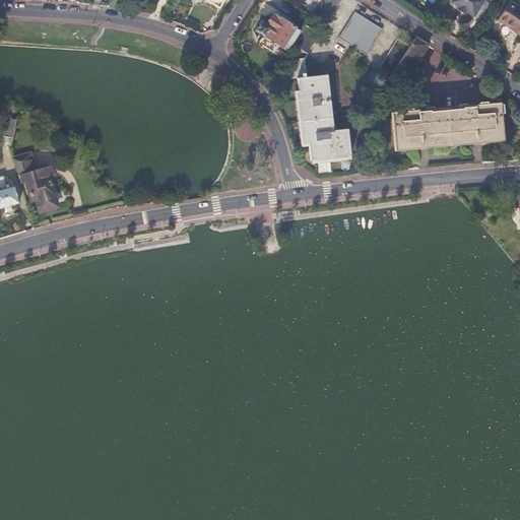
[(318,0),(316,4),(310,14),(325,24),(340,0),(318,0)]
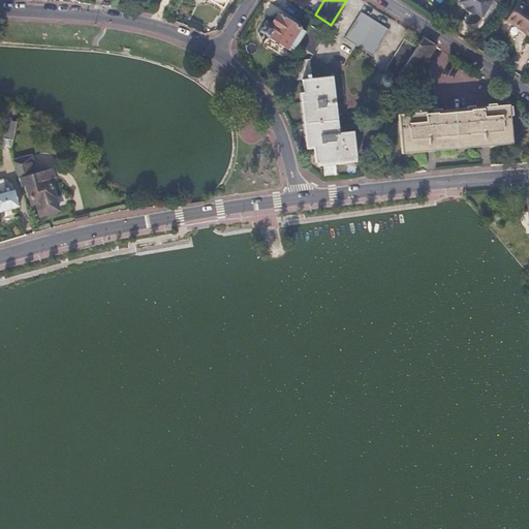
[(459,0),(459,2),(465,6),(475,12),(481,17),(484,16),(489,19),(498,4),(492,0),(459,0)]
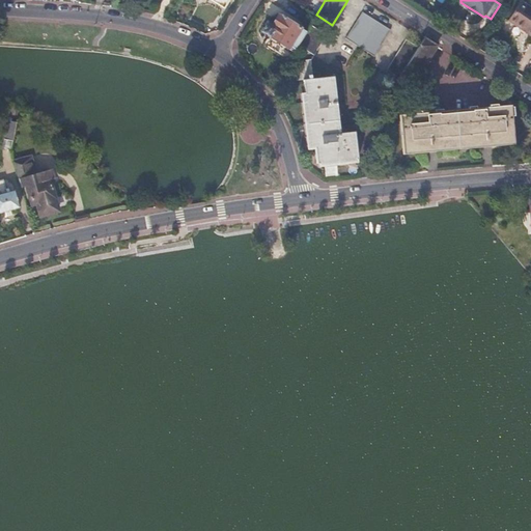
[(530,7),(519,1),(507,20),(522,30),(524,28),(530,32),(530,7)]
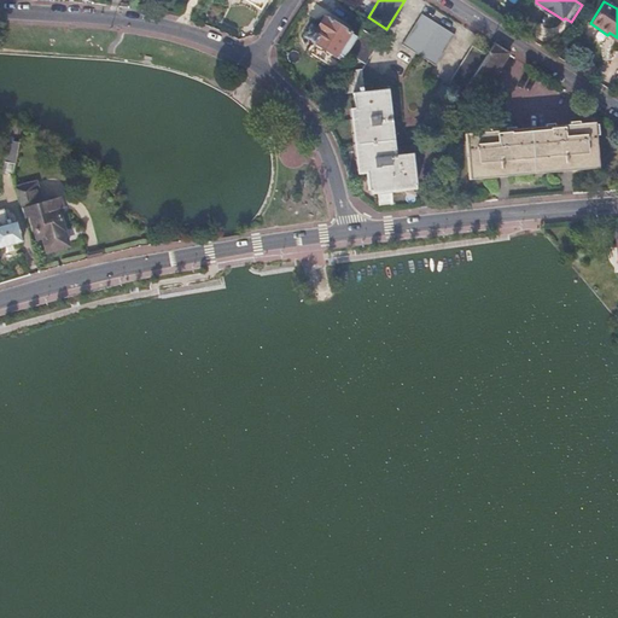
[(555,15),(543,7),(542,11),(553,18),(555,15)]
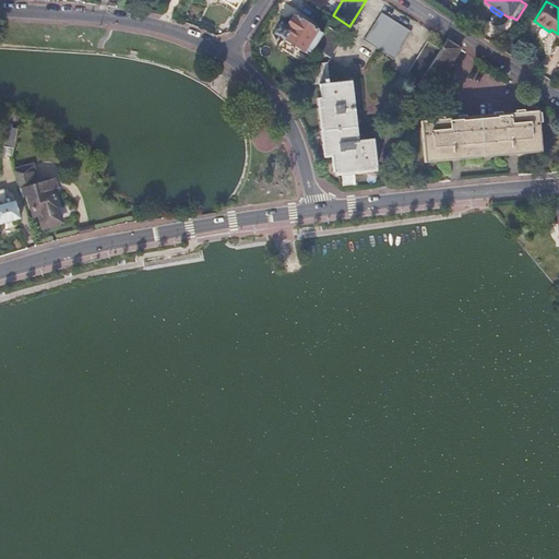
[(411,32),(380,12),(363,39),(393,60),(411,32)]
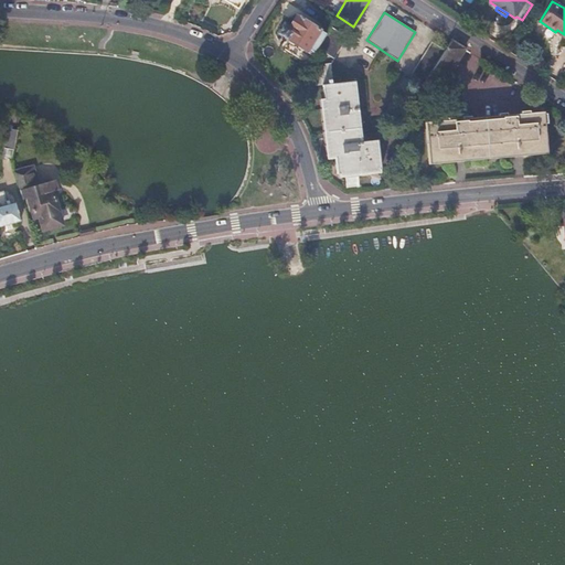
[(308,50),(312,53),(317,46),(326,33),(297,16),(289,28),(284,24),(277,33),(307,52),(308,50)]
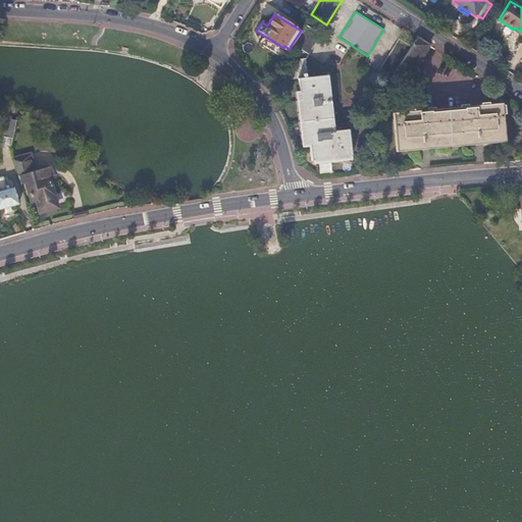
[(301,31),(293,43),(309,53),(321,35),(305,23),(301,31)]
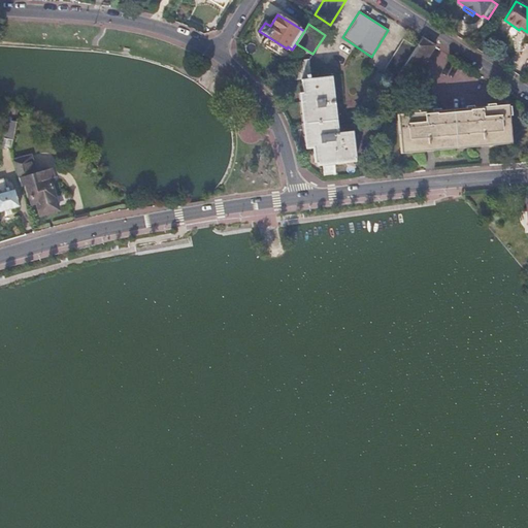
[(417,71),(433,44),(422,37),(416,48),(401,69),(405,71),(408,67),(417,71)]
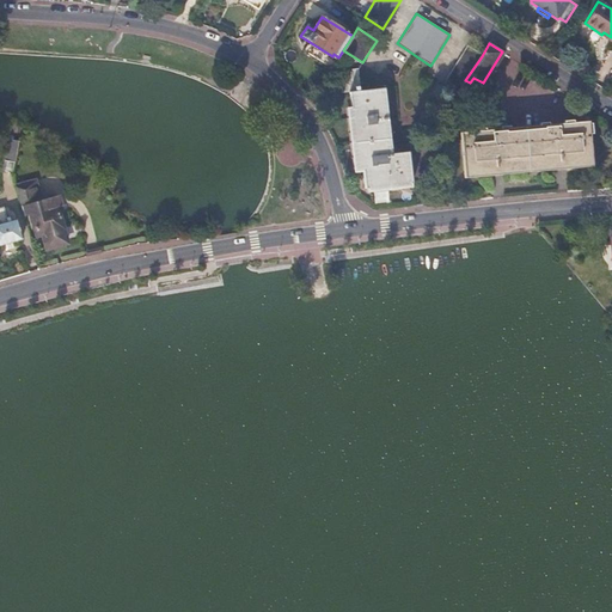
[(459,90),(465,80),(482,56),(466,46),(444,80),(459,90)]
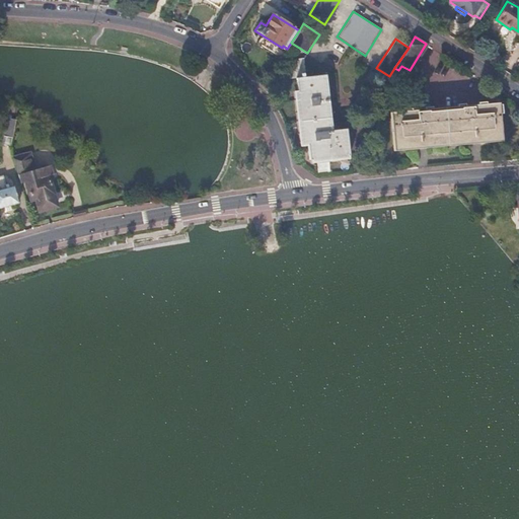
[(347,128),(332,129),(326,74),(306,76),(304,57),(287,59),(289,78),(295,78),(302,142),(308,142),(310,159),(350,155),(347,128)]
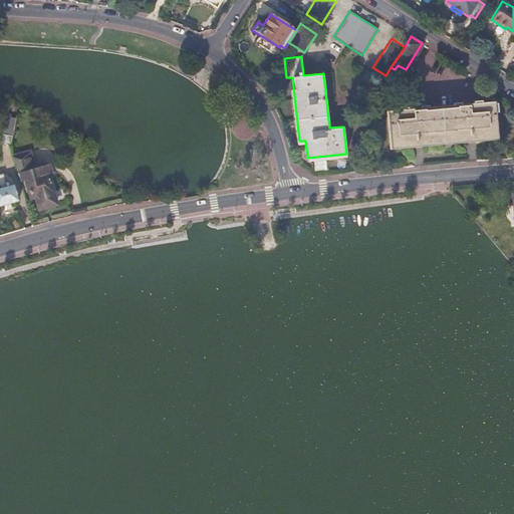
[(369,100),(370,105),(374,106),(377,105),(379,100),(377,96),(373,94),(369,100)]
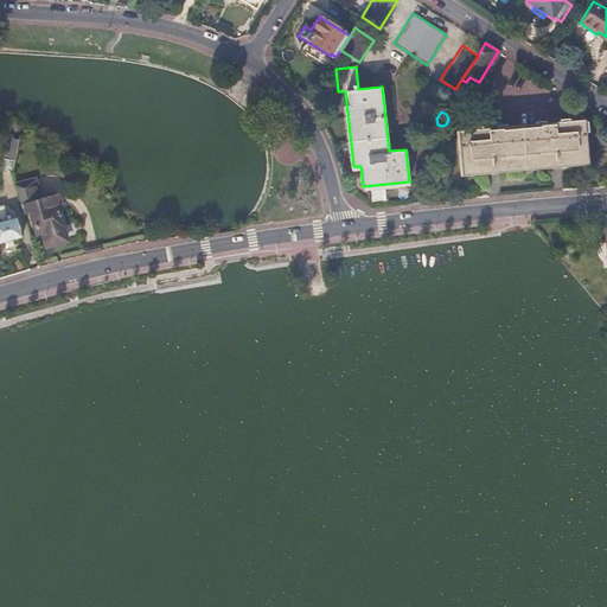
[(583,159),(580,120),(460,131),(464,170),(484,168),(484,172),(502,171),(502,166),(547,163),(547,166),(564,165),(564,160),(583,159)]
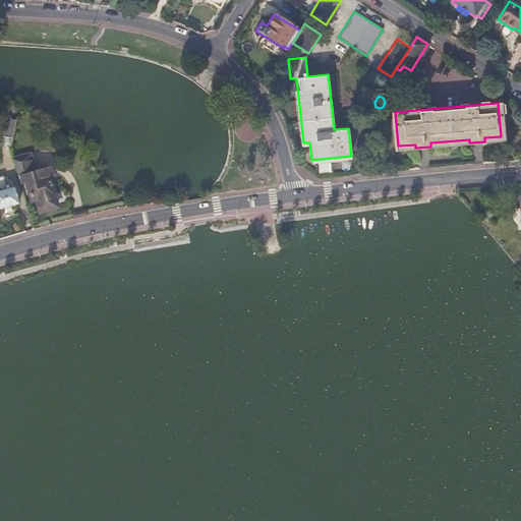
[(13,158),(20,183),(24,182),(30,200),(35,199),(38,211),(56,206),(48,176),(52,175),(50,166),(35,170),(30,154),(13,158)]
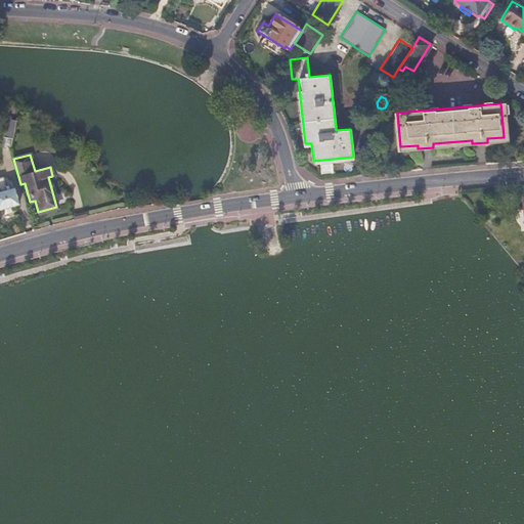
[(0,211),(18,206),(13,188),(6,190),(3,178),(0,178),(0,211)]
